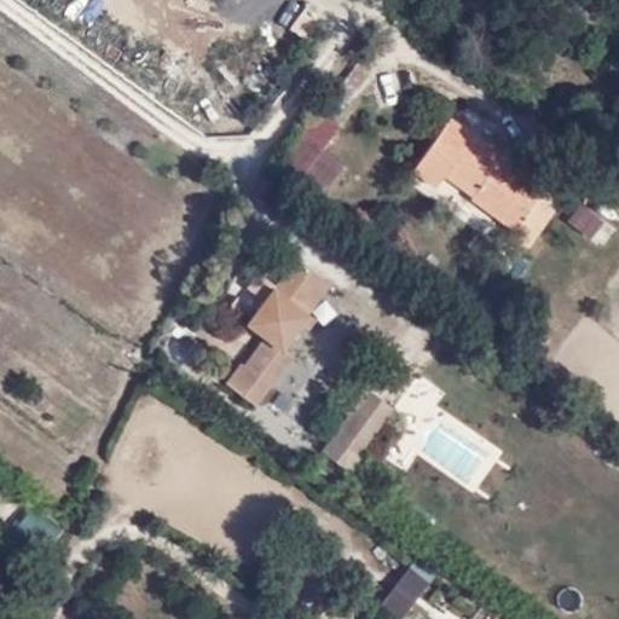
[(339,128),(314,110),(276,161),(323,194),(347,166),(323,150),(339,128)]
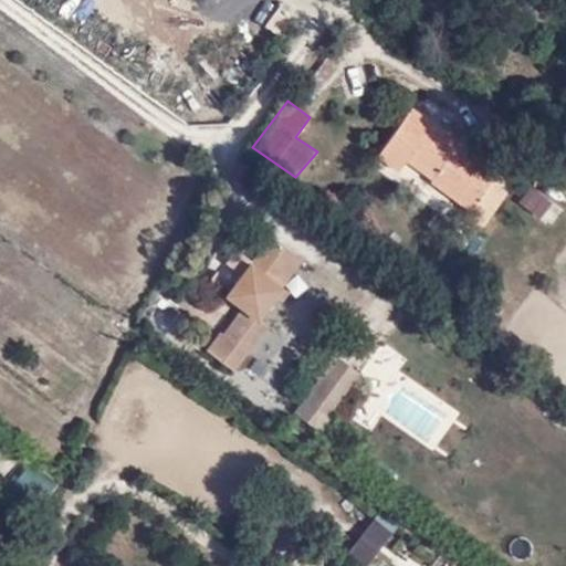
[(400,175),(409,165),(472,212),(495,181),(499,177),(410,114),(378,157),(400,175)]
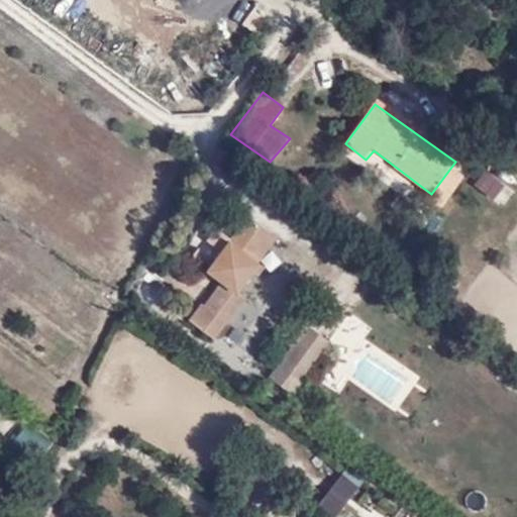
[(504,186),(486,171),(474,188),(493,201),(504,186)]
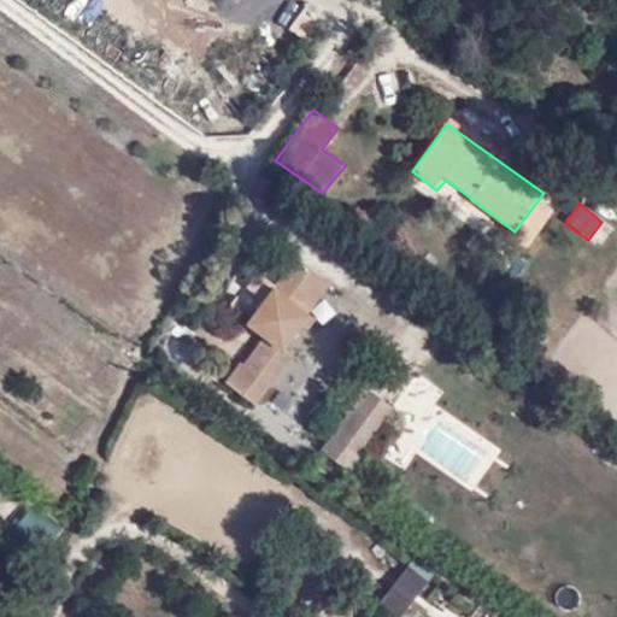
[(289,364),(277,354),(325,292),(288,264),(239,330),(258,345),(231,381),(260,403),(289,364)]
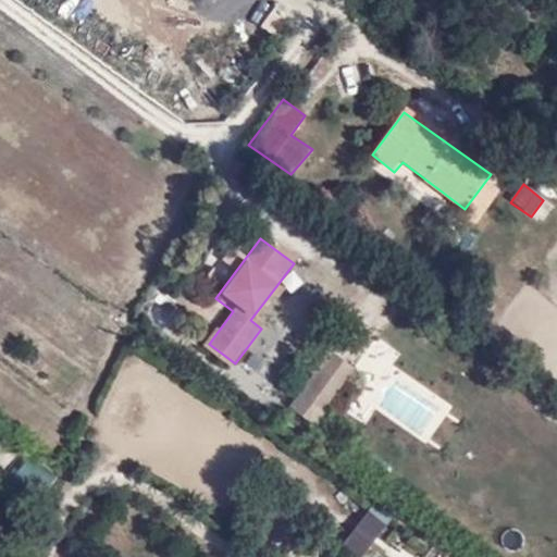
[(358,368),(330,347),(288,405),(317,424),(358,368)]
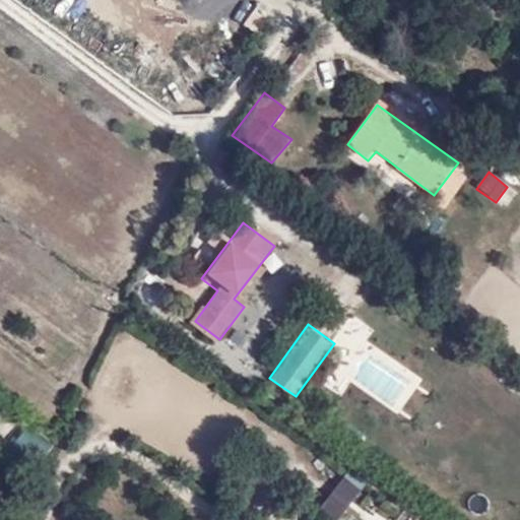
[(345,468),(317,505),(335,519),(364,482),(345,468)]
